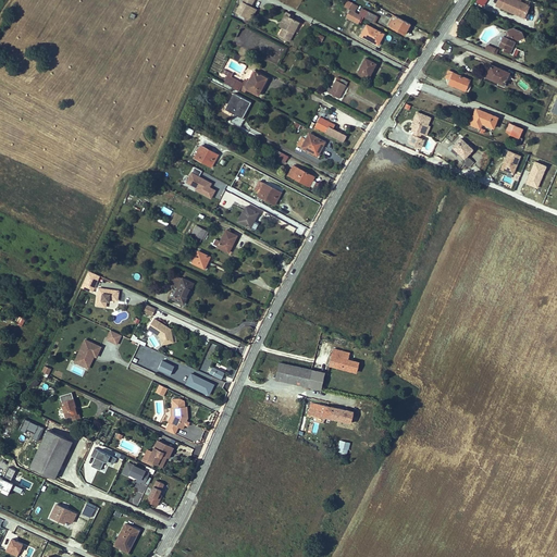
[(245,17),(251,7),(254,0),(243,0),(242,2),(236,13),(239,14),(245,17)]
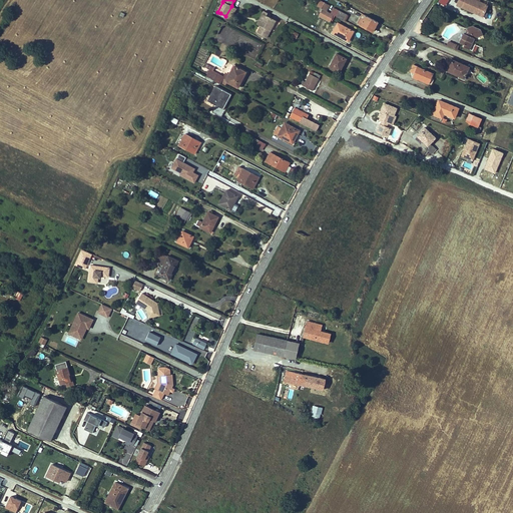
[(327,4),(321,0),(318,6),(324,9),(327,4)]
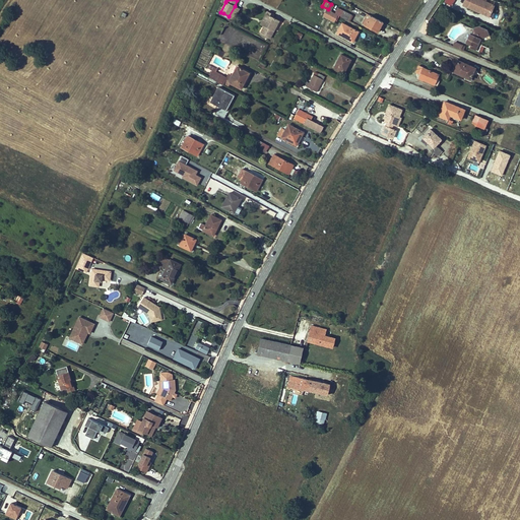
[(481,0),(464,0),(463,5),(490,16),(494,5),(485,2),(481,0)]
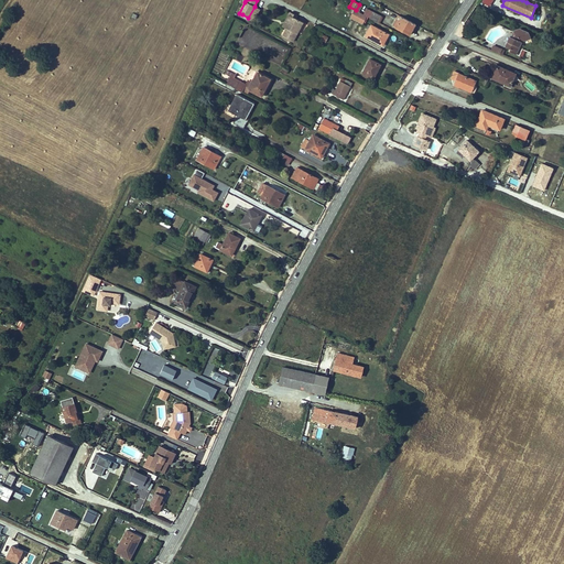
[(260,9),(255,7),(248,18),(253,21),(260,9)]
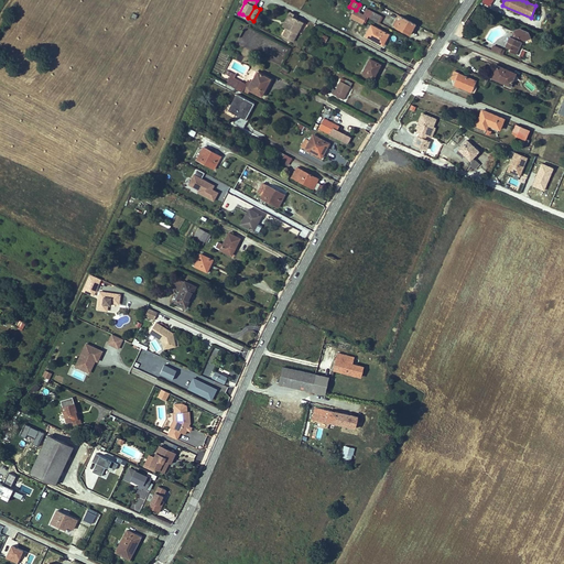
[(362,23),(366,15),(355,10),(350,18),(362,23)]
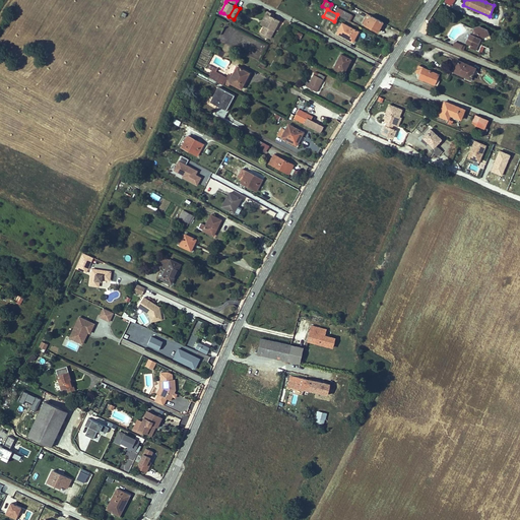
[(341,16),(350,21),(353,15),(344,10),(343,11),(340,9),(338,13),(341,15),(341,16)]
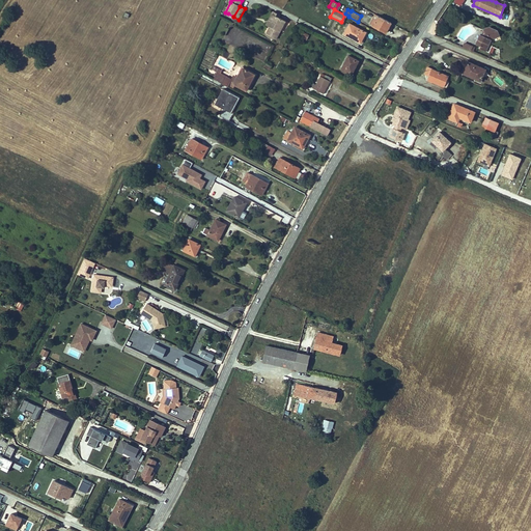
[(270,27),(275,16),(277,12),(273,10),(266,25),(270,27)]
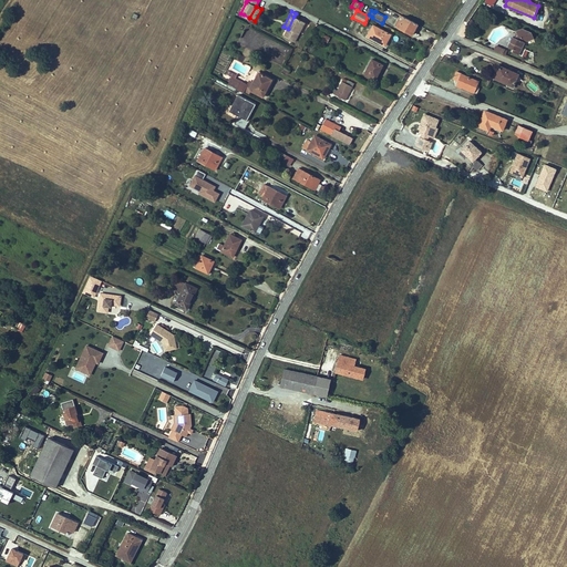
[(294,17),(284,35),(295,41),(305,22),(294,17)]
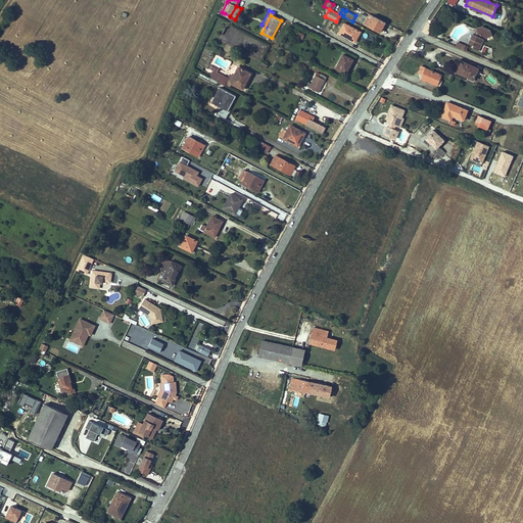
[(386,22),(372,15),(367,25),(366,26),(380,33),(386,22)]
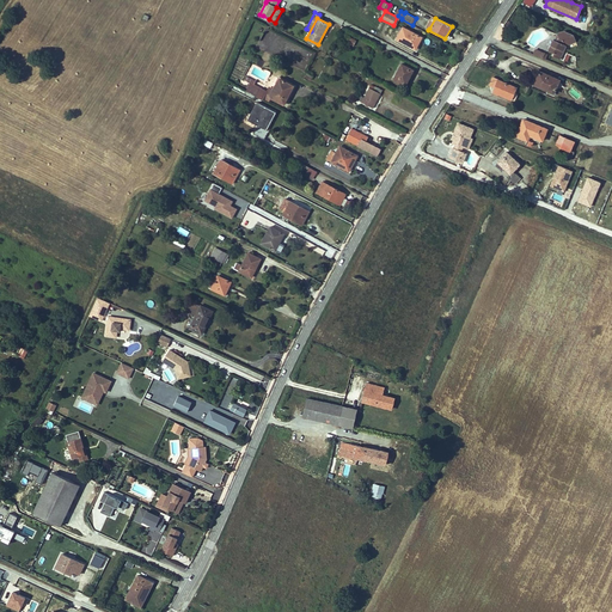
[(396,40),(415,50),(422,37),(403,26),(396,40)]
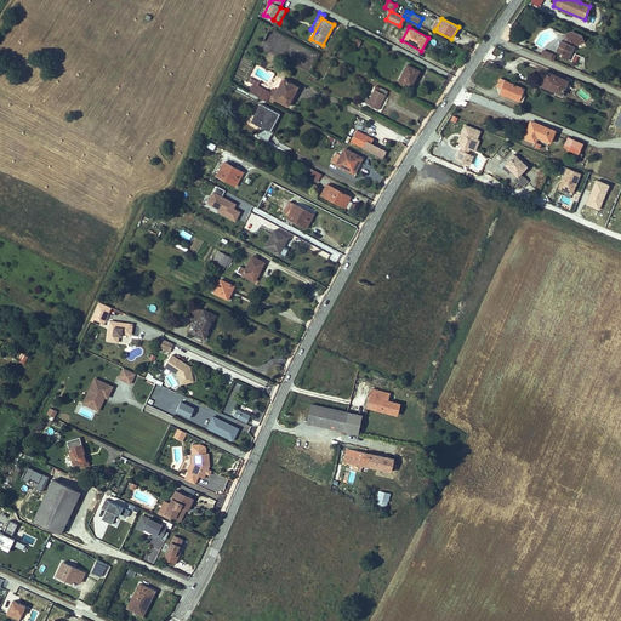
[(562,53),(560,56),(568,60),(574,45),(585,41),(582,35),(573,32),(565,35),(567,38),(563,41),(562,40),(556,51),(562,53)]
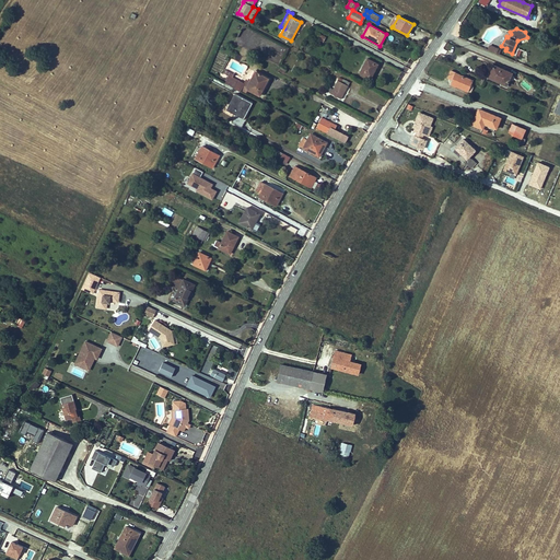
[(316,38),(324,42),(326,37),(318,33),(316,38)]
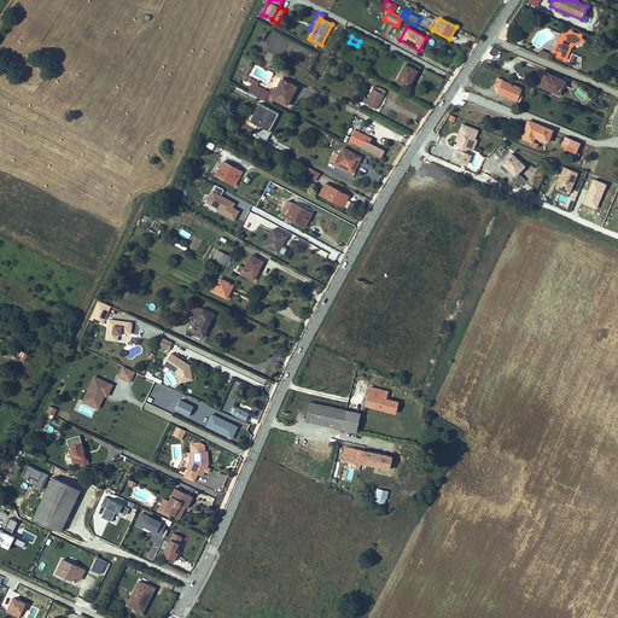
[(396,80),(409,87),(418,70),(406,63),(396,80)]
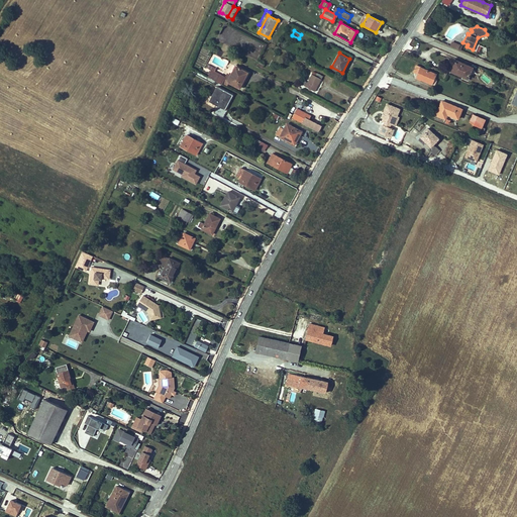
[(455,61),(451,72),(468,79),(473,68),(455,61)]
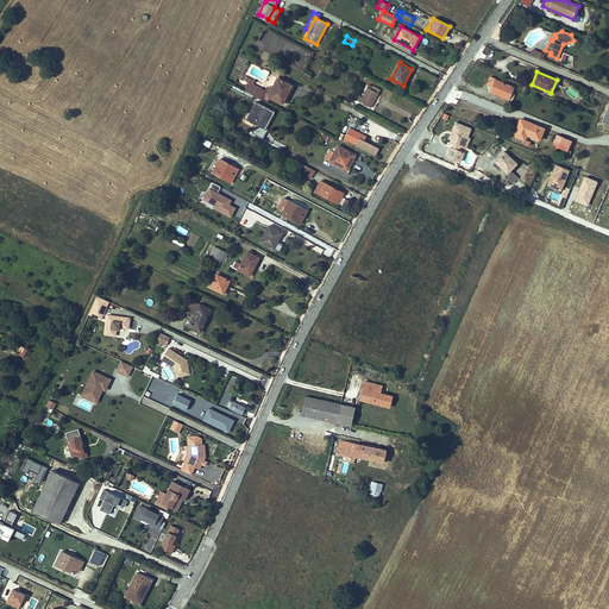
[(253,81),(245,76),(244,80),(250,83),(249,85),(248,83),(245,87),(246,88),(245,92),(261,100),(262,99),(265,90),(252,85),(253,81)]
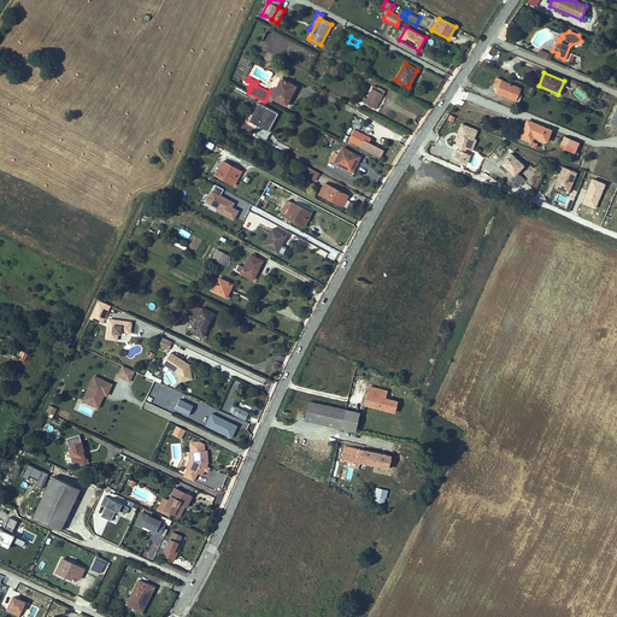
[(499,88),(497,93),(501,95),(501,94),(515,100),(521,89),(501,81),(503,80),(497,77),(493,86),(499,88)]
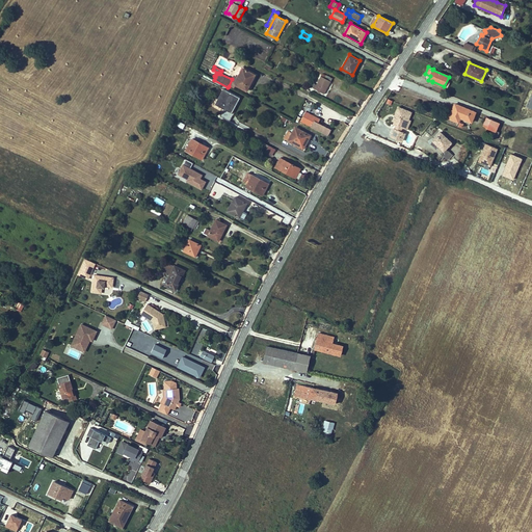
[(234,84),(236,85),(246,90),(255,75),(242,68),(238,77),(234,84)]
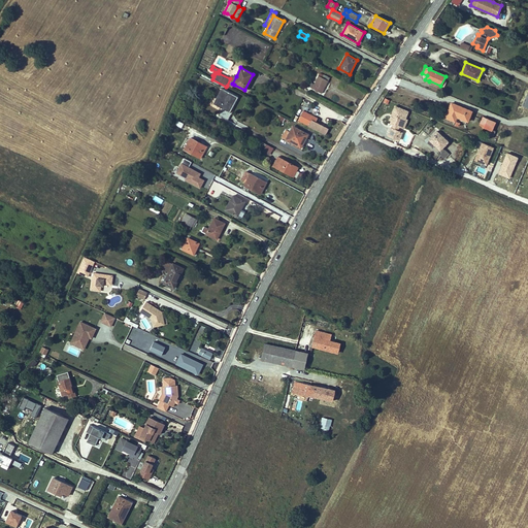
[(311,88),(322,93),(330,77),(324,74),(322,77),(318,75),(314,84),(311,88)]
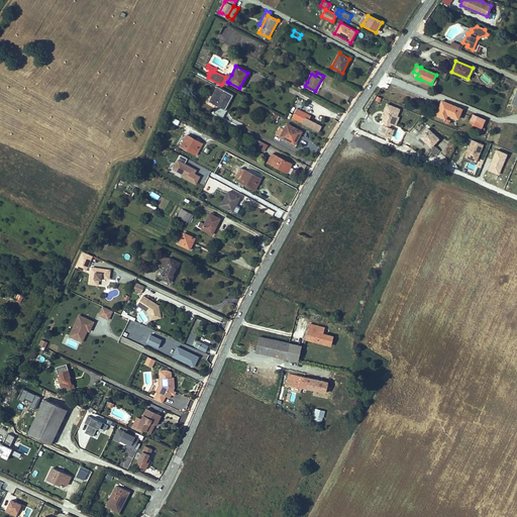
[(227,74),(225,77),(222,84),(227,86),(229,83),(227,82),(231,75),(227,74)]
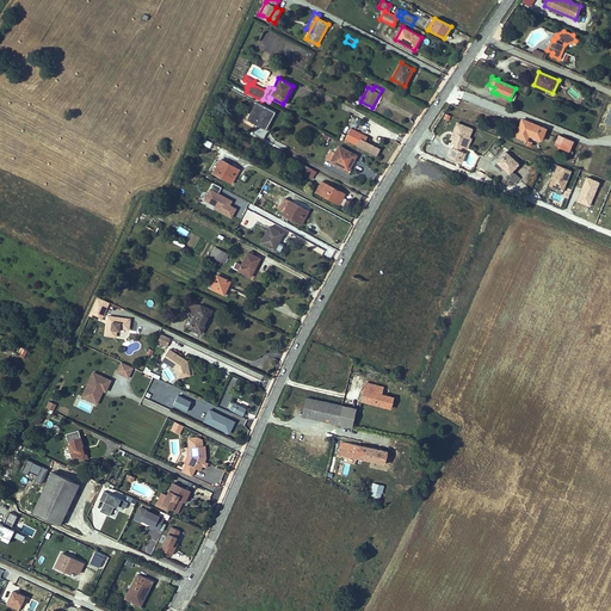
[(257,102),(248,116),(259,122),(257,125),(266,130),(276,112),(257,102)]
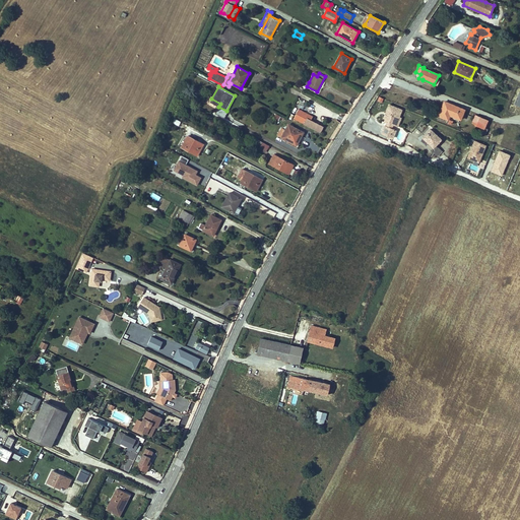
[(448,119),(450,115),(460,119),(464,110),(445,102),(439,116),(448,119)]
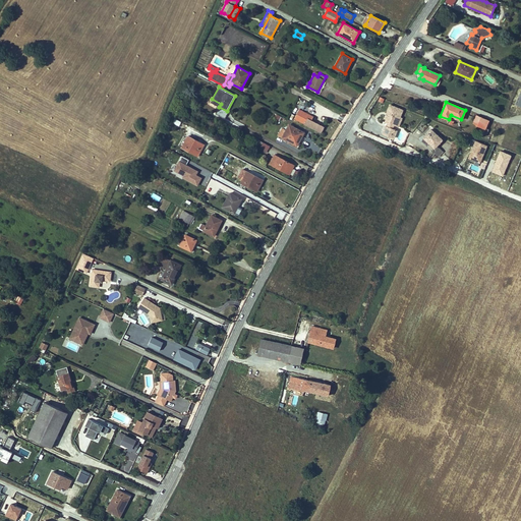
[(403,110),(390,105),(384,120),(387,122),(383,133),(394,137),(396,131),(392,129),(394,125),(397,117),(400,117),(403,110)]
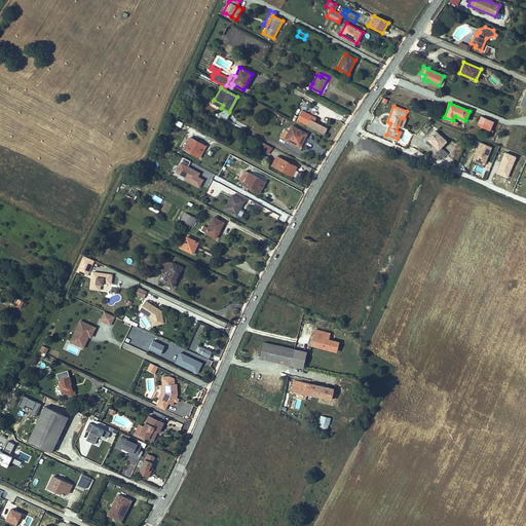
[(229,112),(221,108),(217,115),(227,120),(230,113),(229,112)]
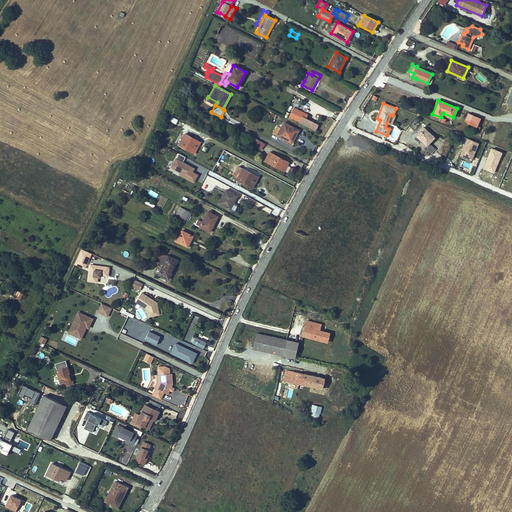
[(294,107),(293,108),(290,115),(289,116),(315,130),(318,125),(306,118),(308,115),(294,107)]
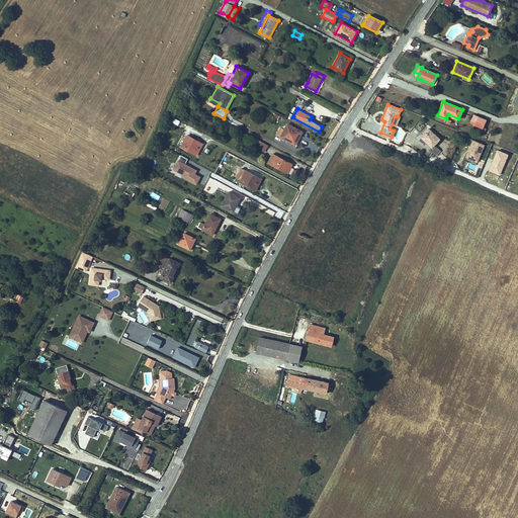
[(481,127),(484,119),(473,114),(470,122),(481,127)]
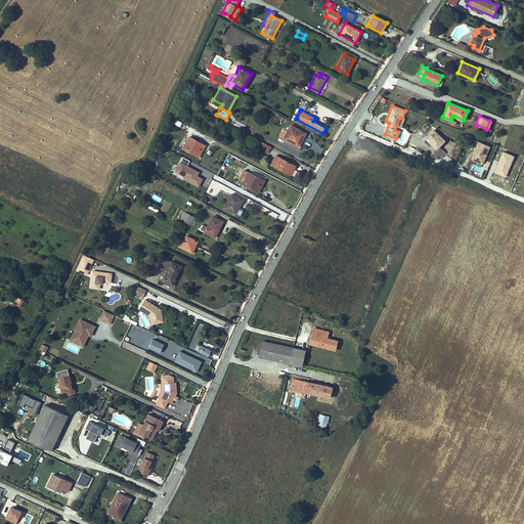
[(282,139),(299,147),(306,133),(291,124),(287,130),(282,138),(282,139)]
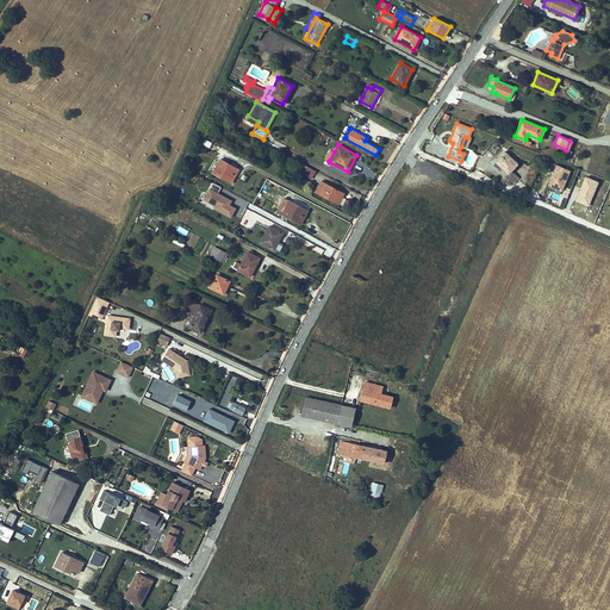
[(518,163),(504,151),(496,161),(500,166),(509,173),(518,163)]
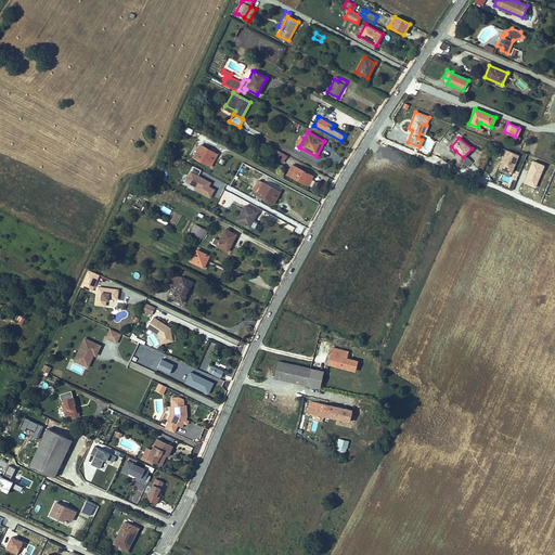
[(211,151),(201,145),(194,157),(210,166),(216,156),(210,153),(211,151)]
